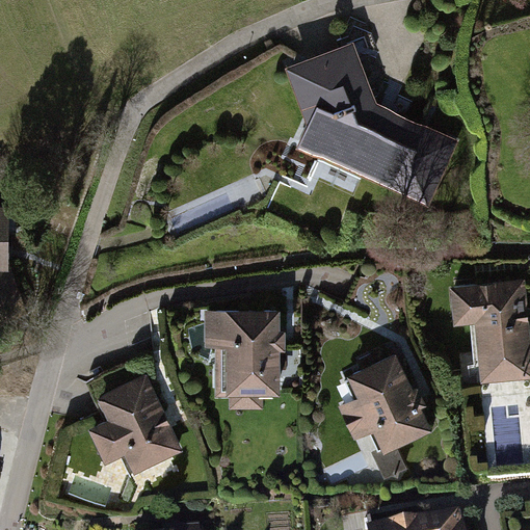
[(353,50),(293,73),(310,157),(442,203),(459,144),(378,111),(353,50)]
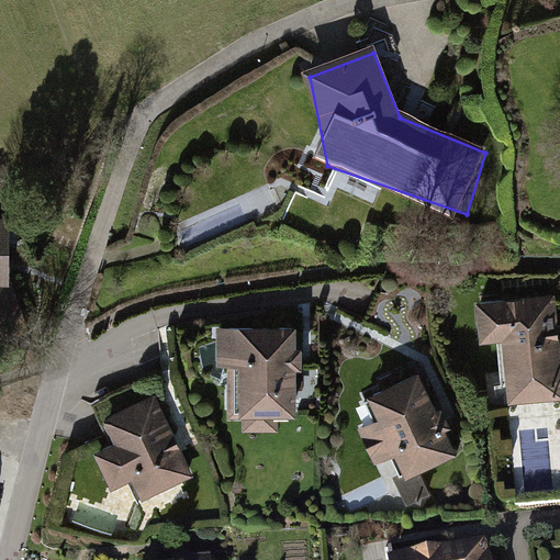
[(7,217),(0,216),(0,342),(28,334),(8,280),(7,217)]
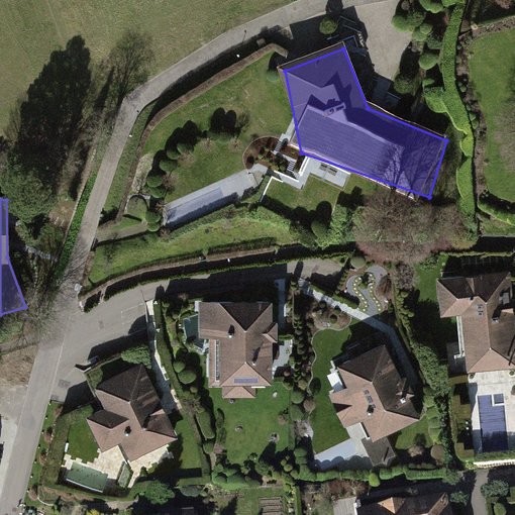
[(514,339),(509,274),(438,280),(441,316),(462,315),(468,376),(514,371),(514,339)]
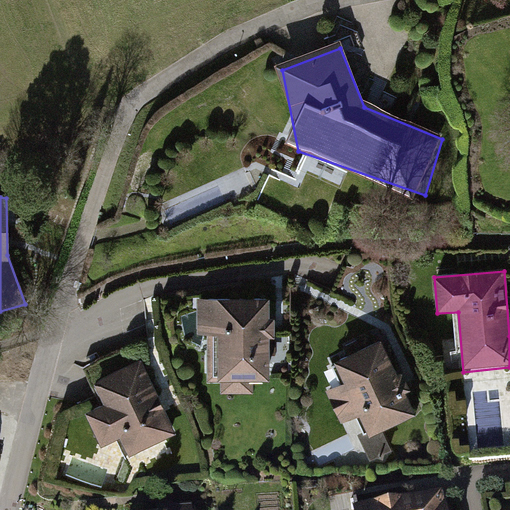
[(269,300),(196,300),(196,336),(206,336),(207,383),(220,383),(220,395),(252,394),(252,381),(270,381),(269,300)]
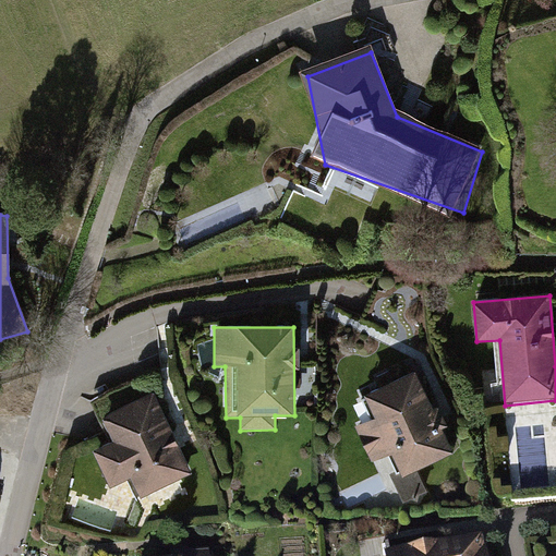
[(376,419),(357,427),(372,463),(393,454),(402,476),(454,454),(418,372),(365,395),(376,419)]
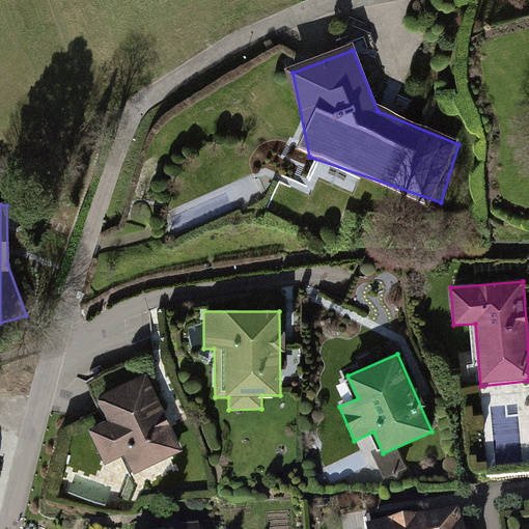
[(144,378),(96,400),(107,421),(88,429),(105,464),(121,455),(130,475),(179,452),(144,378)]
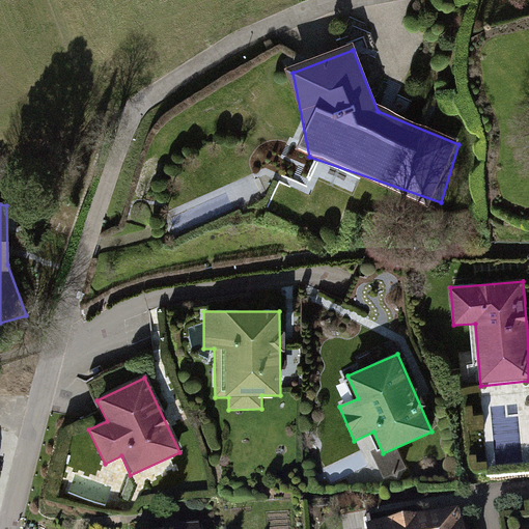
[(462,528),(460,516),(393,528),(462,528)]
